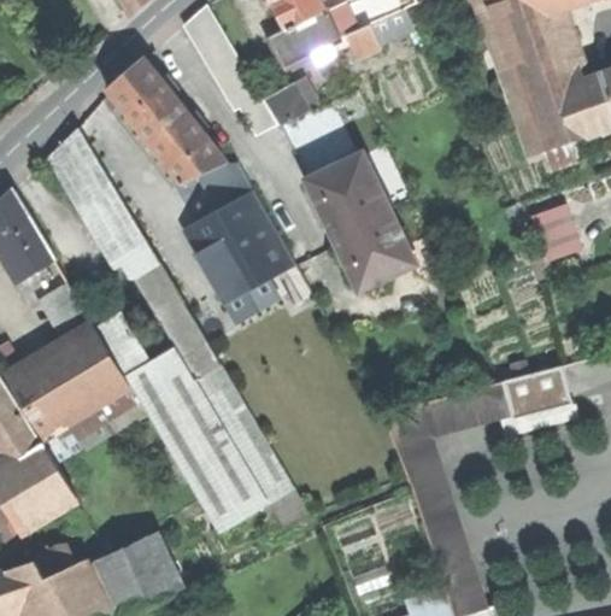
[(118,0),(128,16),(144,0),(118,0)]
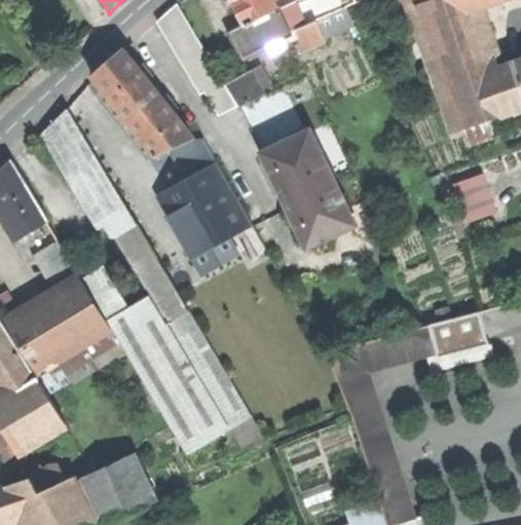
[(229,0),(242,25),(275,8),(271,0),(229,0)]
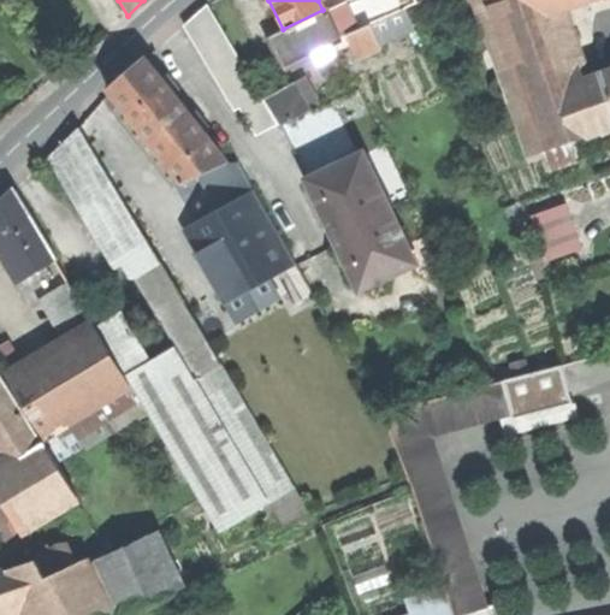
[(415,1),(414,0),(394,0),(400,10),(415,1)]
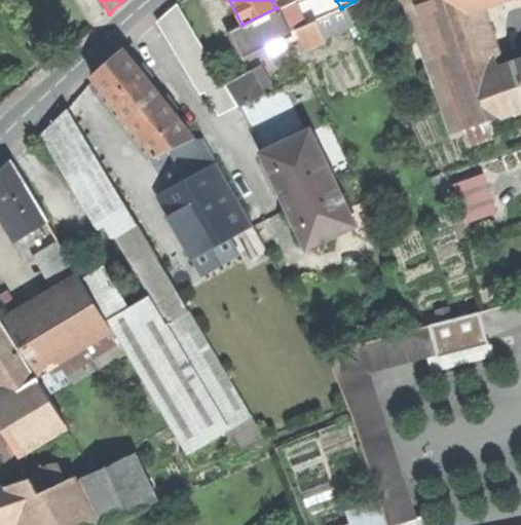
[(402,0),(450,134),(459,130),(418,16),(413,0),(402,0)]
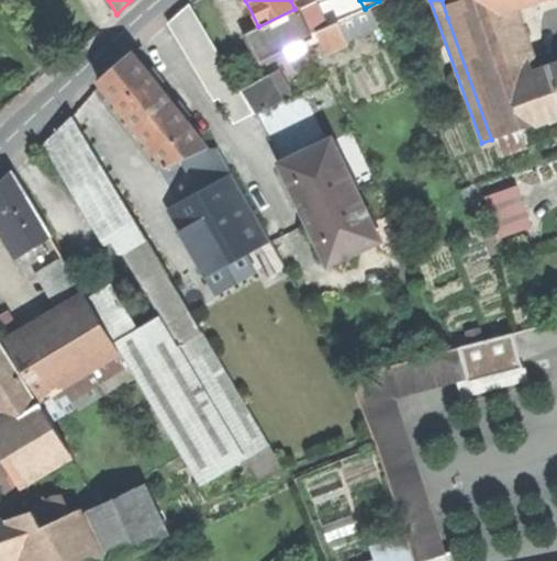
[(442,0),(447,18),(507,1),(528,0),(442,0)]
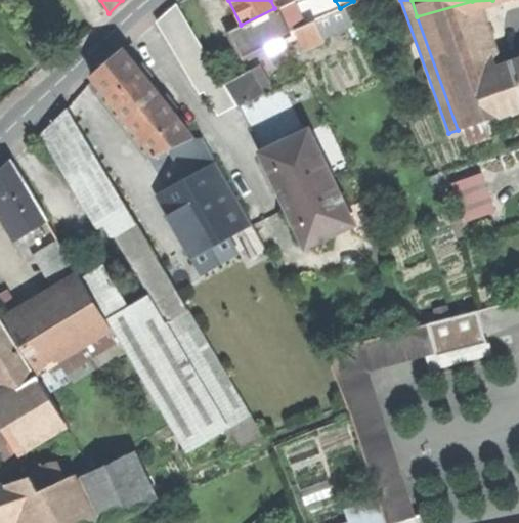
[(293,1),(277,8),(289,32),(293,30),(304,25),(293,1)]
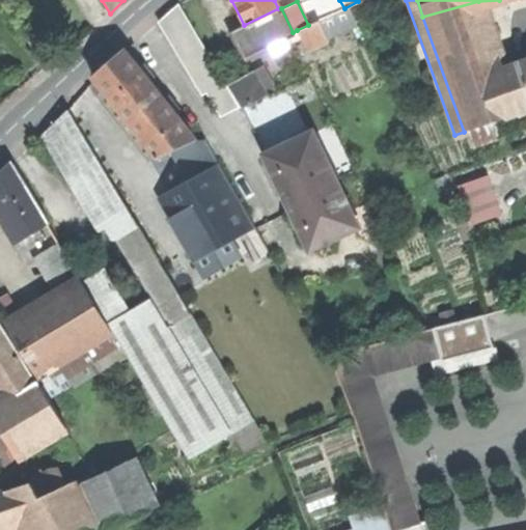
[(464,132),(518,112),(503,70),(478,1),(422,17),(464,132)]
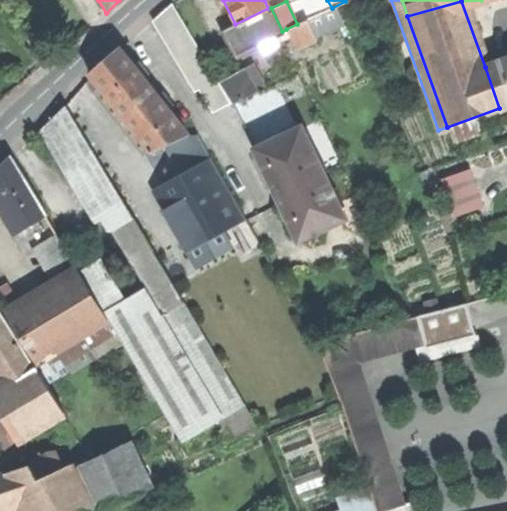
[(212,111),(228,102),(171,2),(152,19),(193,91),(198,88),(212,111)]
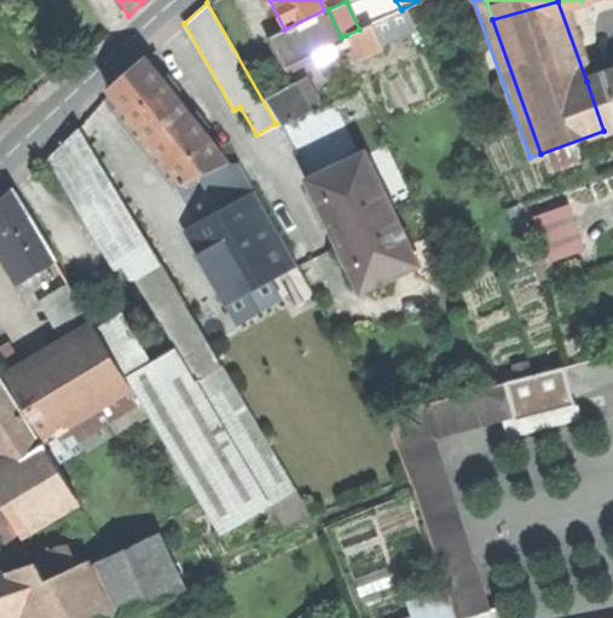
[(327,9),(324,10),(284,29),(267,36),(283,69),(321,51),(331,46),(333,48),(348,41),(346,35),(341,38),(328,10),(327,9)]
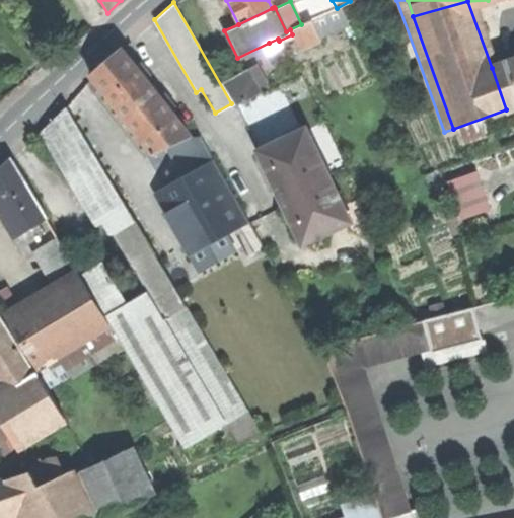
[(309,20),(301,24),(290,29),(292,34),(300,50),(319,41),(309,20)]
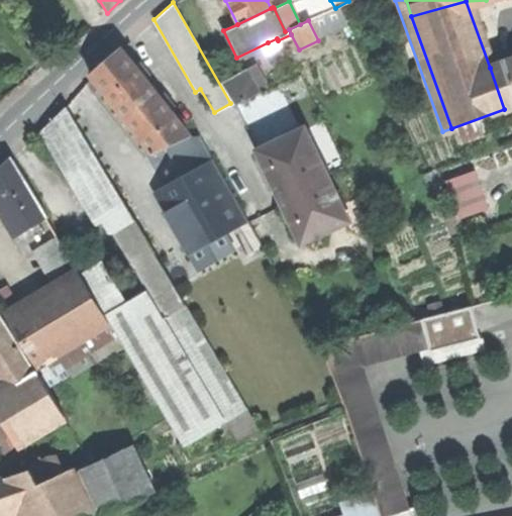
[(296,50),(299,49),(291,34),(278,40),(277,38),(268,42),(271,48),(291,39),(296,50)]
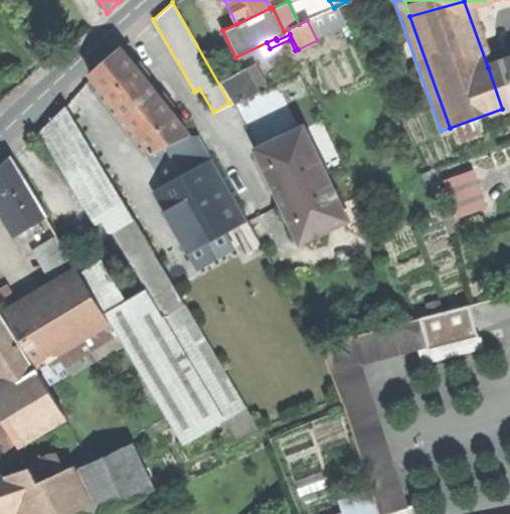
[(88,75),(127,123),(157,98),(119,50),(103,63),(88,75)]
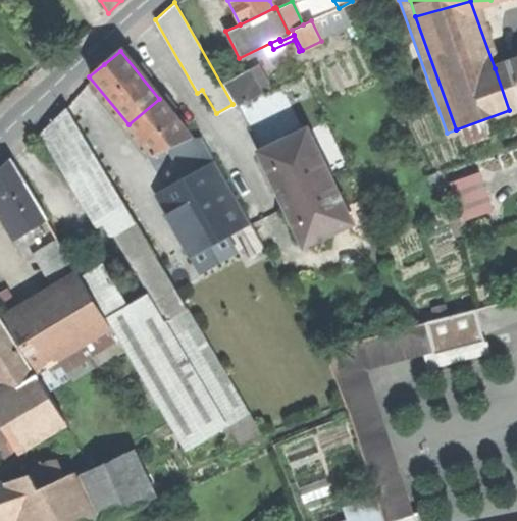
[(516,60),(495,68),(509,110),(516,107),(516,60)]
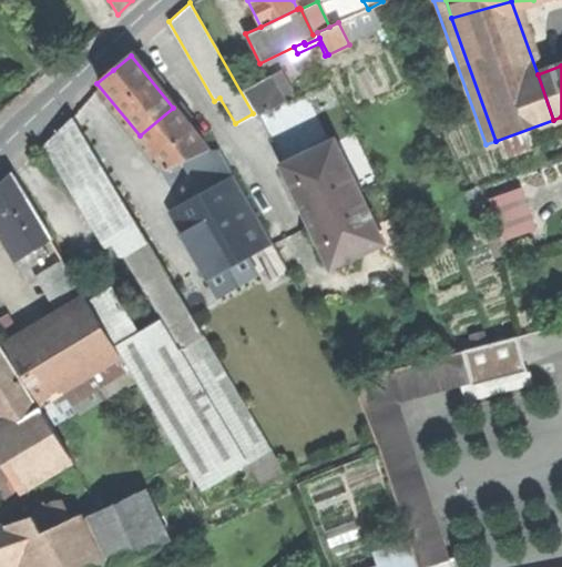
[(204,150),(173,108),(140,135),(164,169),(204,150)]
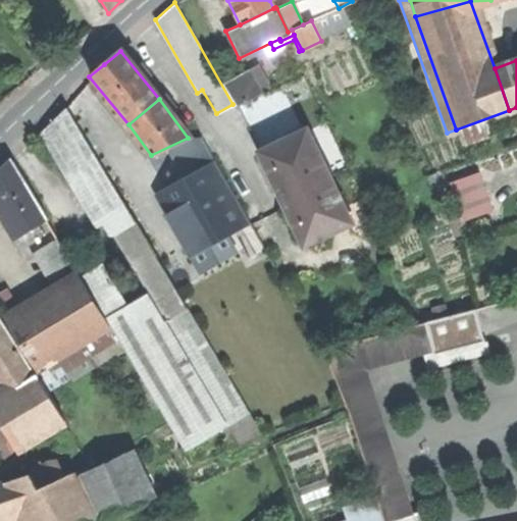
[(110,237),(112,236),(135,222),(65,107),(40,132),(97,227),(102,223),(110,237)]
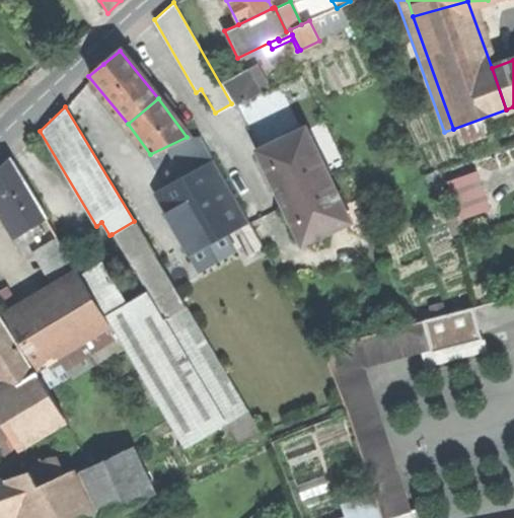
[(280,141),(258,152),(301,244),(348,222),(304,130),(280,141)]
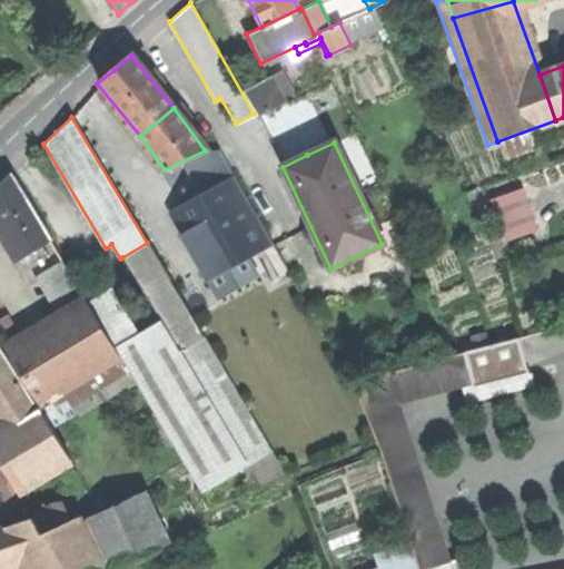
[(209,242),(243,217),(204,163),(170,187),(185,207),(209,242)]
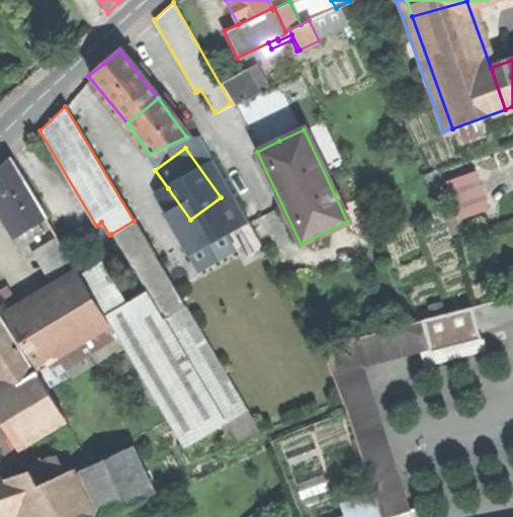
[(0,213),(13,238),(47,218),(11,158),(0,168),(0,213)]
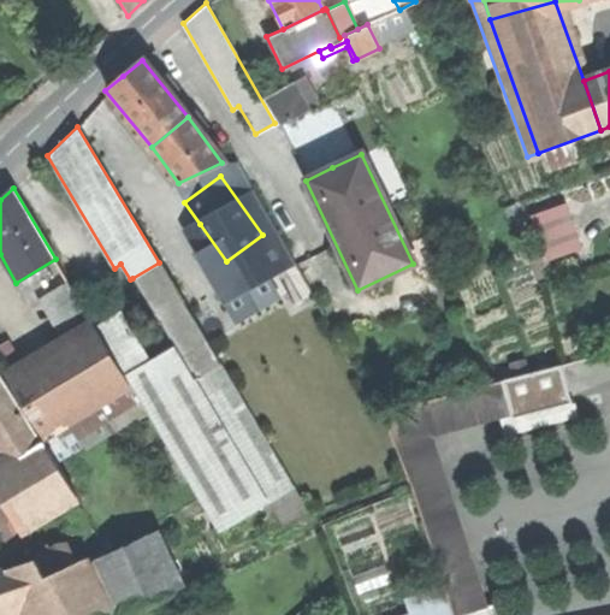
[(532,216),(548,260),(580,249),(564,203),(532,216)]
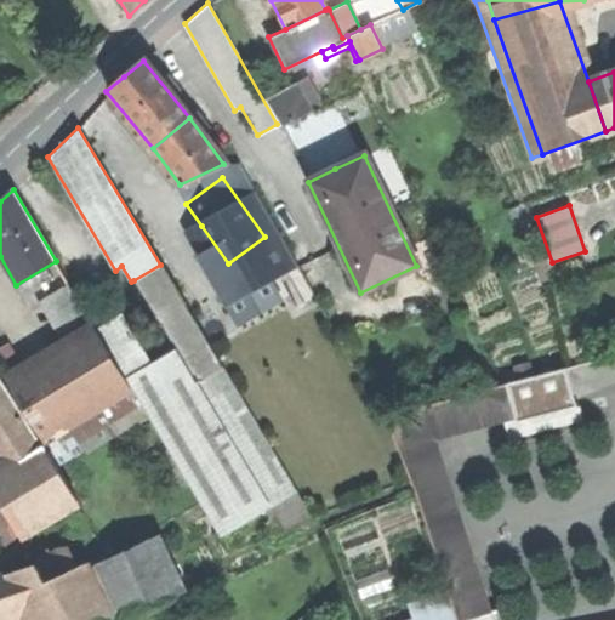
[(288,252),(261,269),(288,310),(312,294),(288,252)]
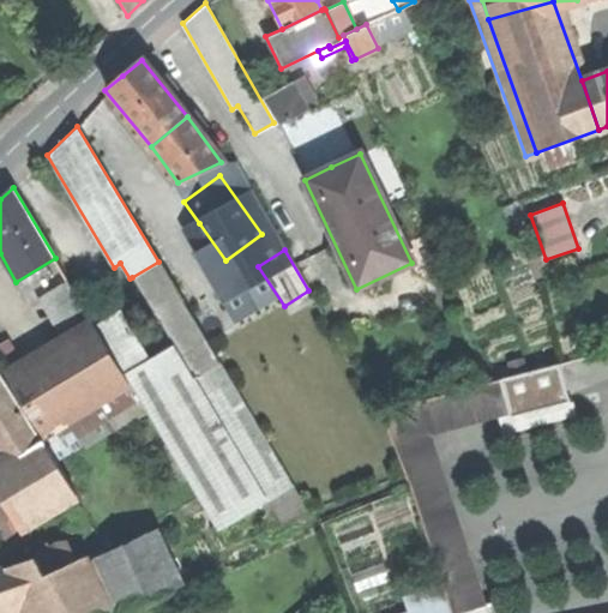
[(185,366),(211,350),(187,310),(158,262),(132,277),(173,344),(185,366)]
